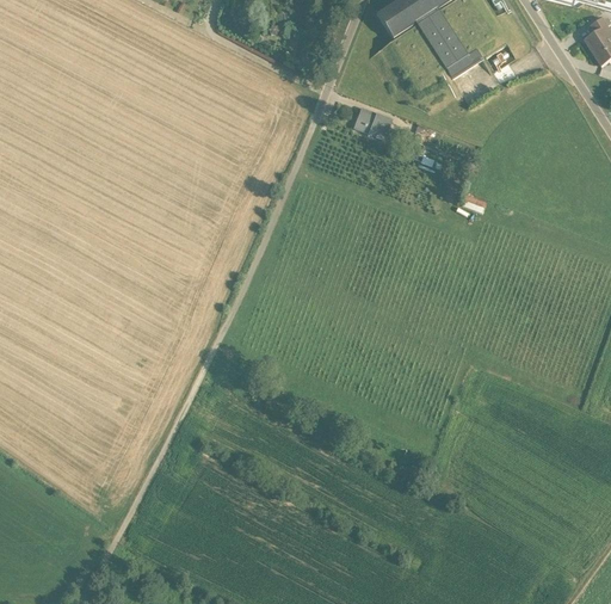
[(395,0),(375,13),(392,38),(414,24),(450,78),(481,59),(475,50),(467,56),(437,10),(451,0),(395,0)]
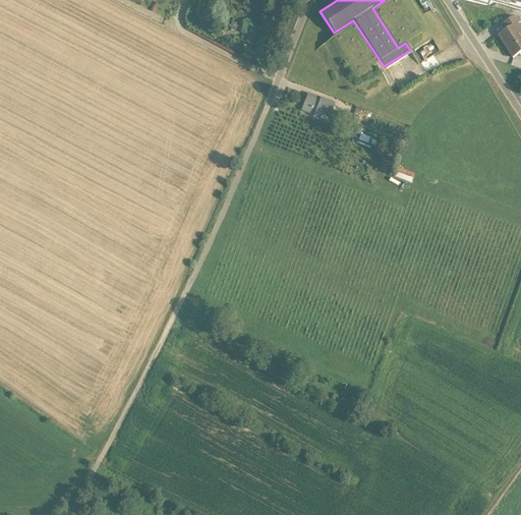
[(512,57),(520,50),(520,27),(513,15),(502,22),(506,29),(497,35),(512,57)]
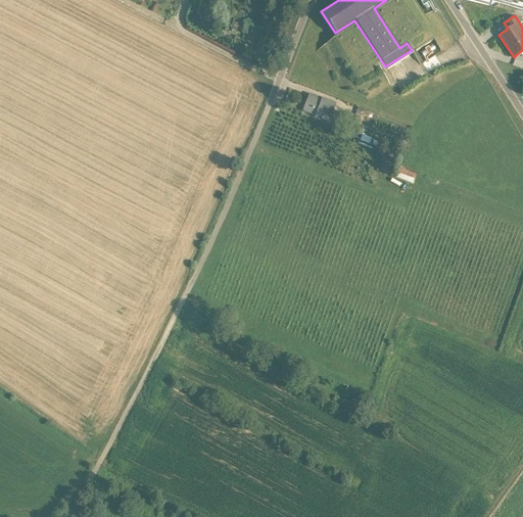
[(310,93),(303,109),(329,120),(336,102),(323,97),(322,98),(310,93)]
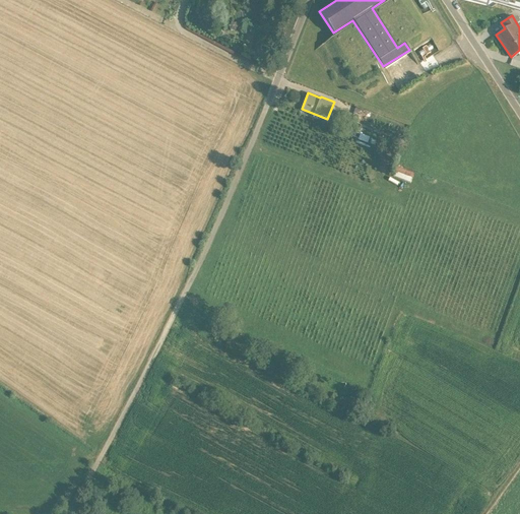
[(382,172),(387,159),(382,157),(377,170),(382,172)]
